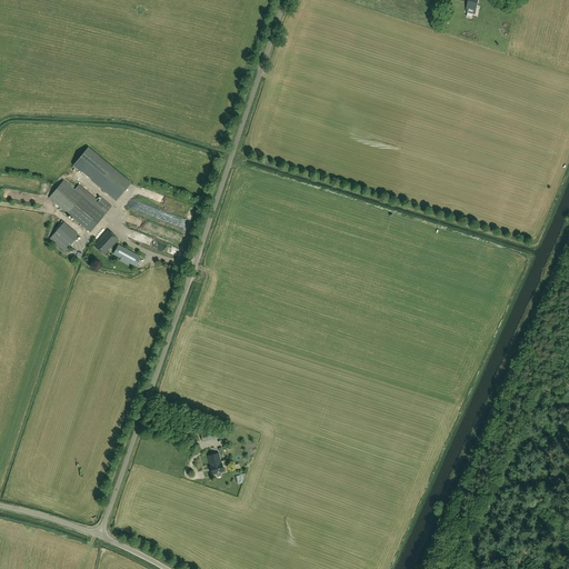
[(477,0),(473,17),(482,19),(487,0),(477,0)]
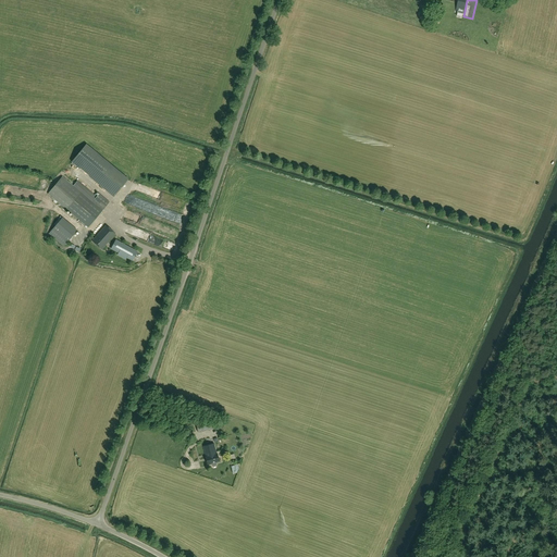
[(128,178),(88,146),(86,144),(71,162),(113,197),(128,178)]
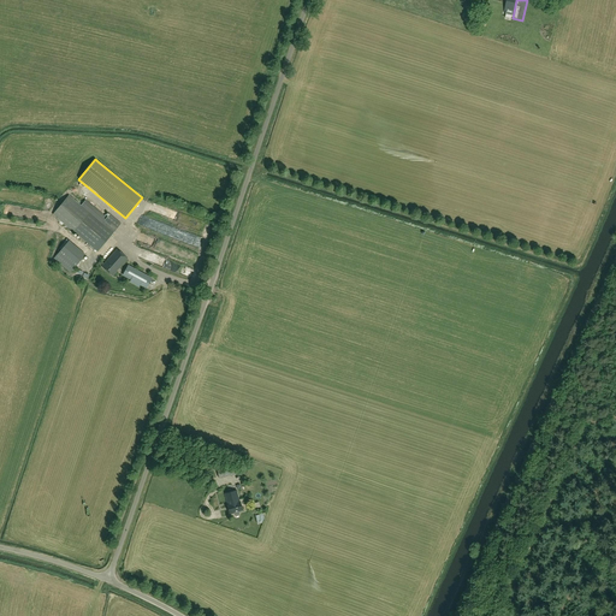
[(93,247),(98,252),(120,224),(110,214),(107,218),(86,200),(81,206),(69,196),(53,214),(93,248),(93,247)]
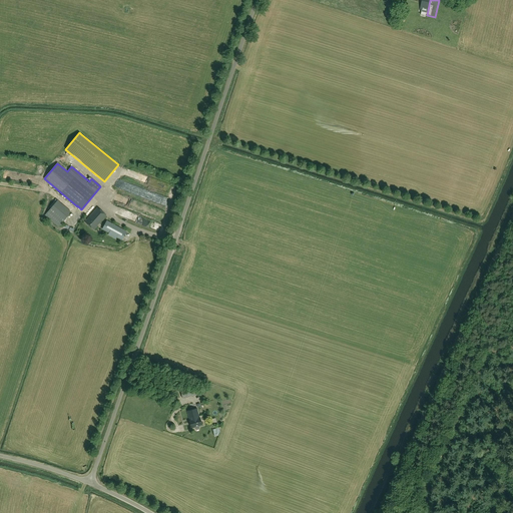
[(137,179),(144,182),(146,178),(139,174),(137,179)]
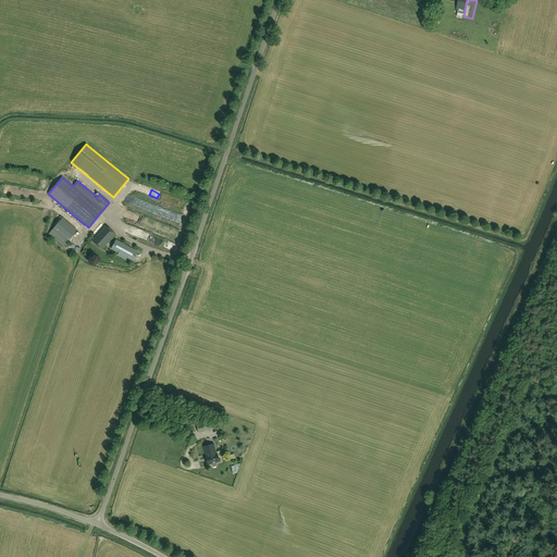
[(130,195),(127,199),(135,205),(138,199),(130,195)]
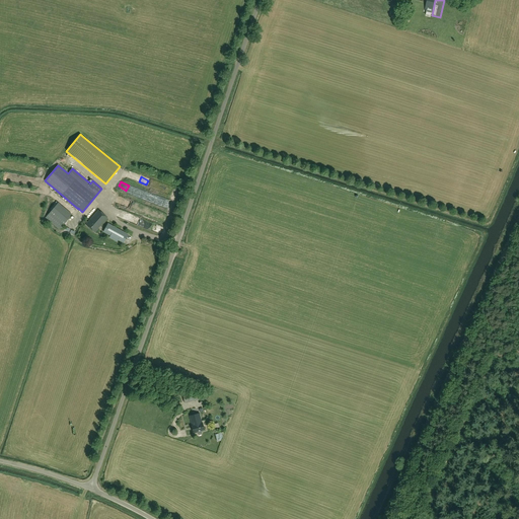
[(46,218),(60,229),(72,215),(58,203),(46,218)]
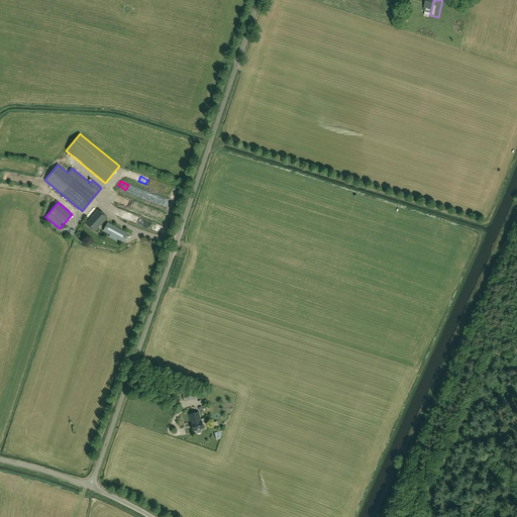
[(94,231),(107,217),(98,209),(86,223),(94,231)]
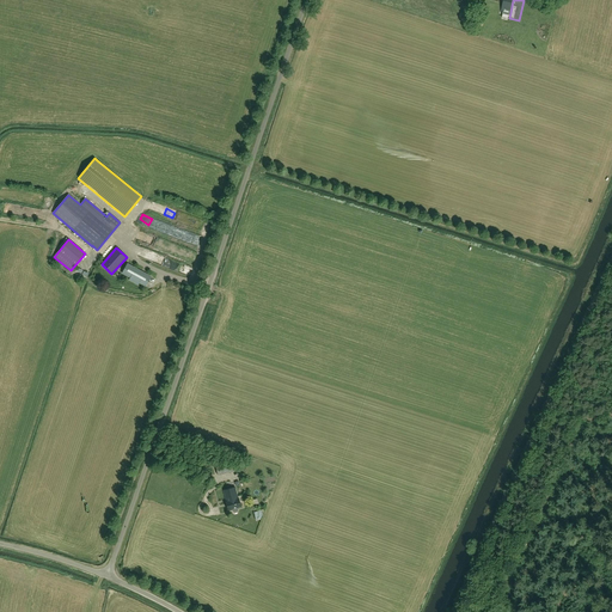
[(195,259),(196,254),(193,254),(191,254),(187,252),(187,250),(181,249),(178,255),(195,259)]
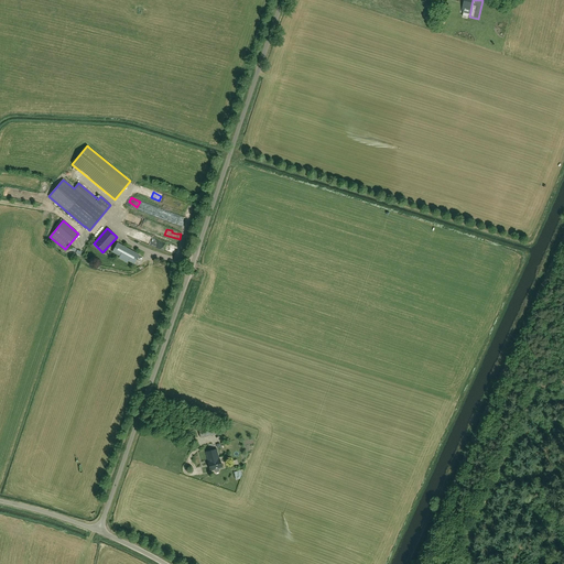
[(118,243),(114,252),(121,257),(122,255),(129,259),(128,260),(134,263),(139,255),(118,243)]
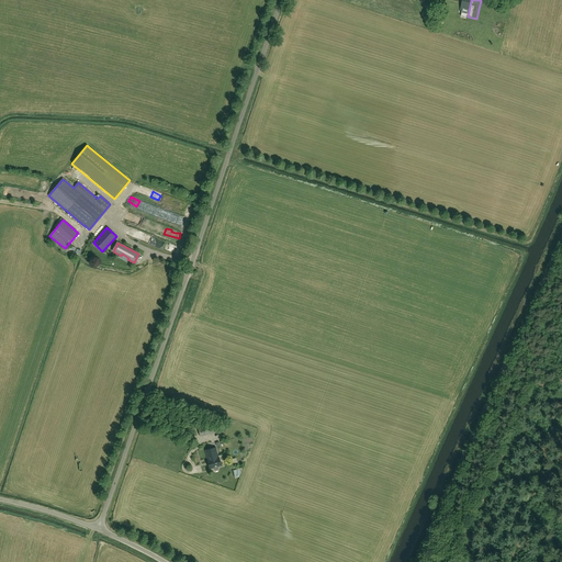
[(217,425),(211,426),(211,425),(199,428),(201,437),(213,434),(213,433),(218,431),(217,425)]
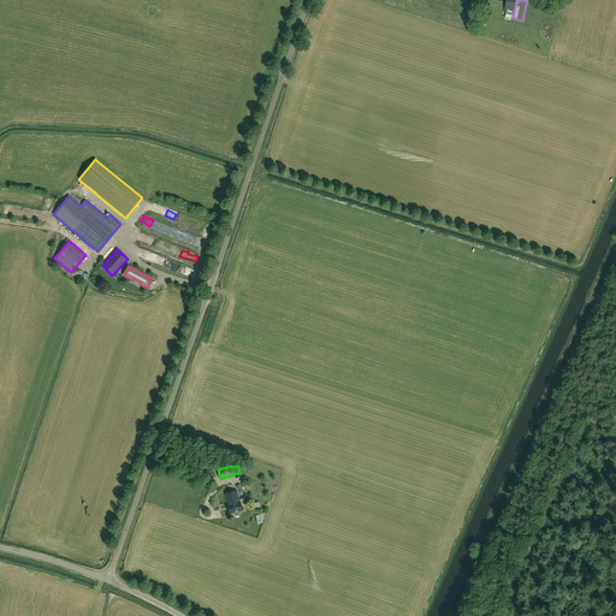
[(241,502),(240,502),(236,491),(225,495),(229,505),(227,505),(230,514),(243,509),(241,502)]
